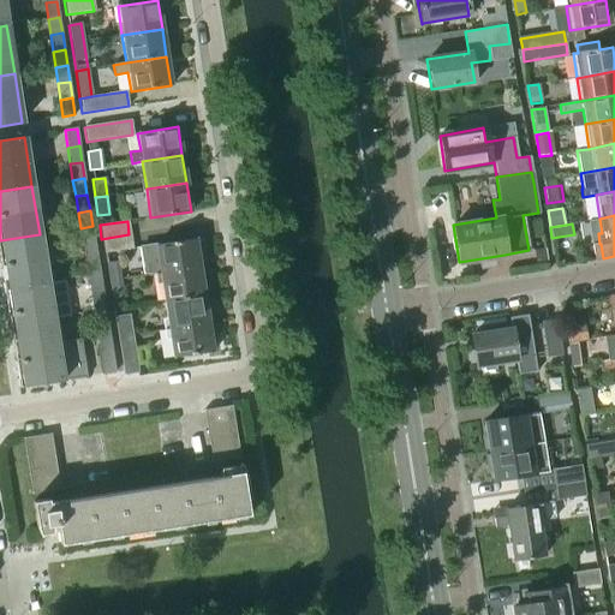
[(81,228),(83,244),(95,243),(93,226),(81,228)]
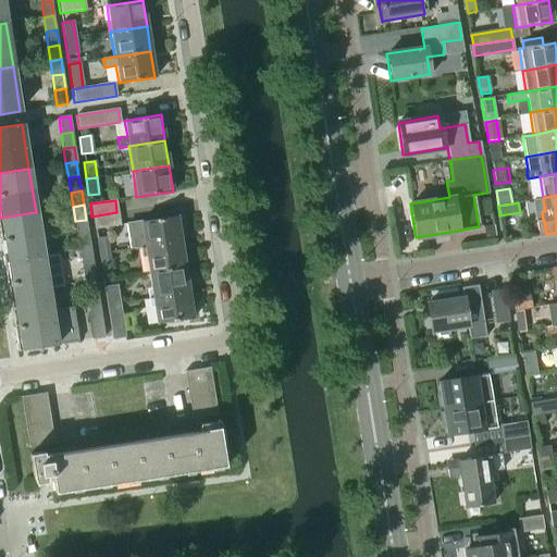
[(0,218),(0,240),(3,262),(42,257),(36,212),(0,218)]
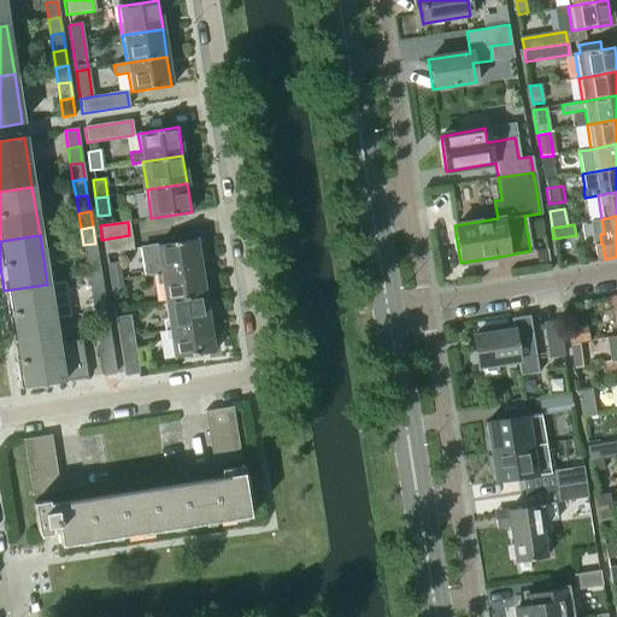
[(129,235),(101,240),(104,254),(131,250),(129,235)]
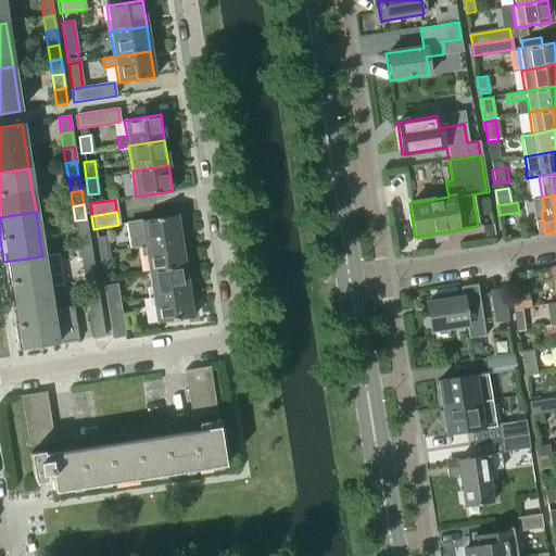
[(133,249),(144,247),(180,241),(176,215),(126,224),(128,239),(129,239),(131,240),(133,249)]
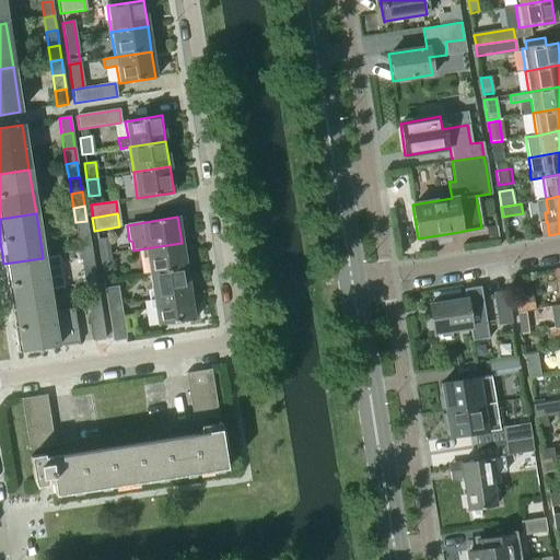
[(76,222),(78,237),(89,235),(86,221),(76,222)]
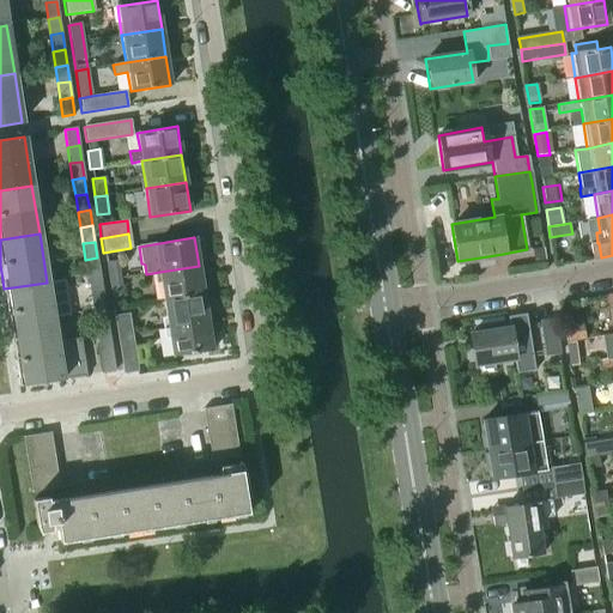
[(85,260),(87,275),(99,274),(97,258),(85,260)]
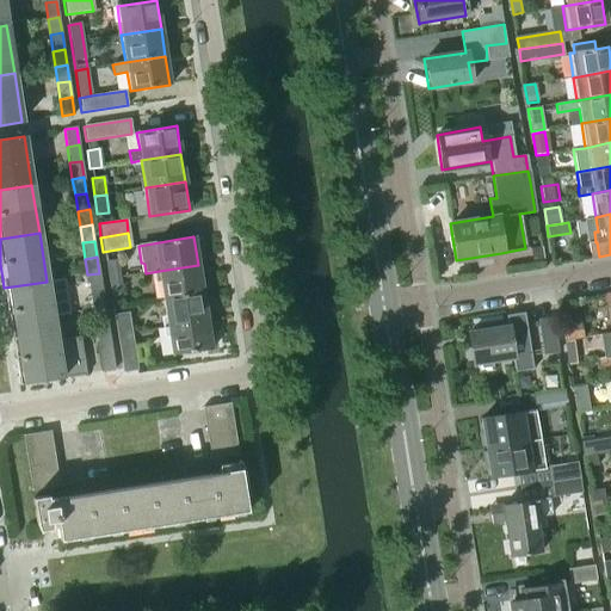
[(105,261),(107,279),(119,277),(117,259),(105,261)]
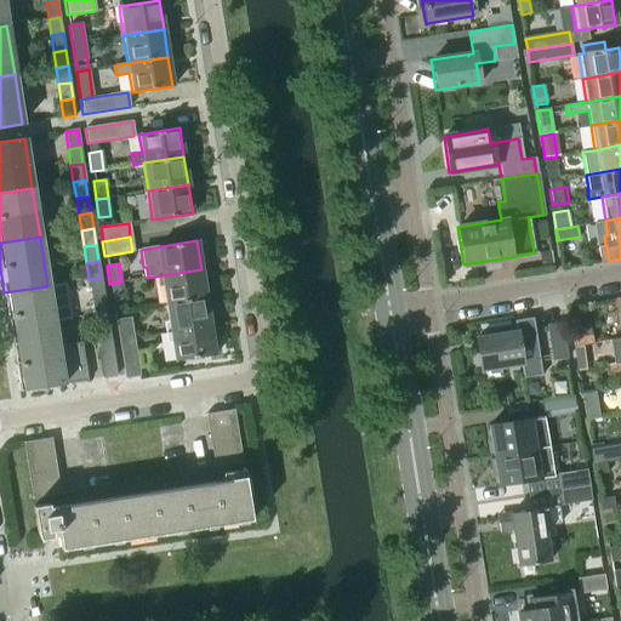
[(161,275),(165,305),(206,297),(201,269),(161,275)]
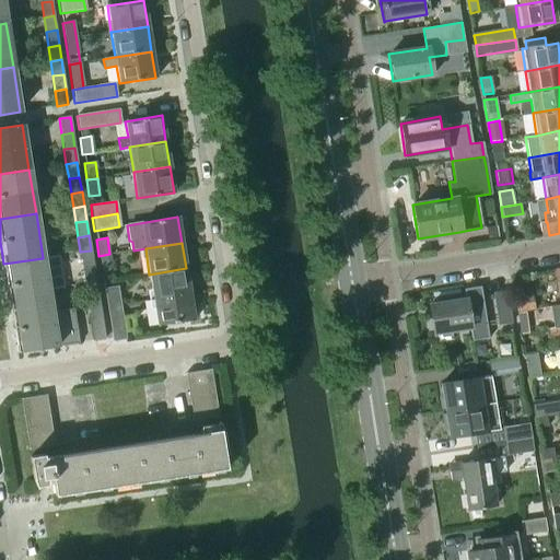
[(80,252),(82,267),(93,265),(91,251),(80,252)]
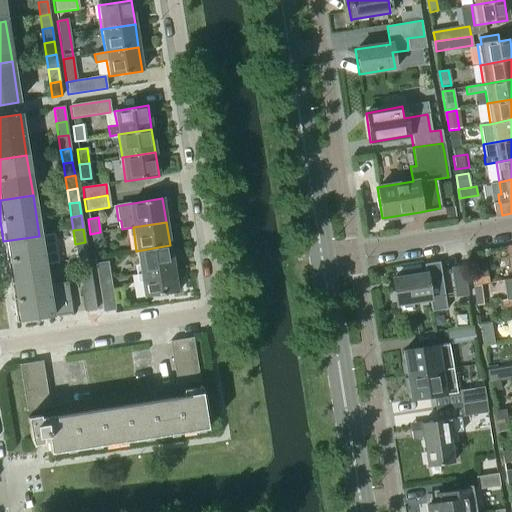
[(100,232),(90,234),(92,249),(102,247),(100,232)]
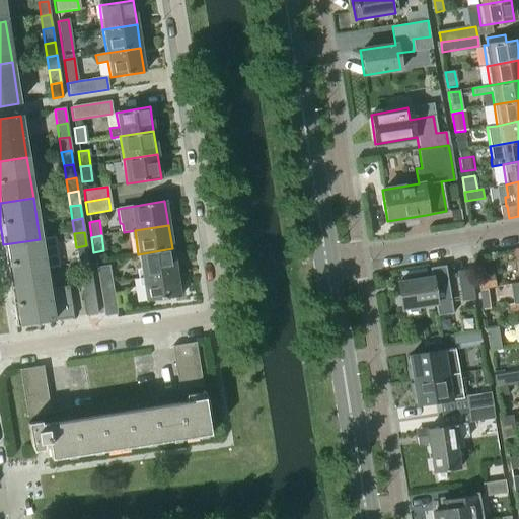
[(3,244),(9,285),(46,280),(40,239),(3,244)]
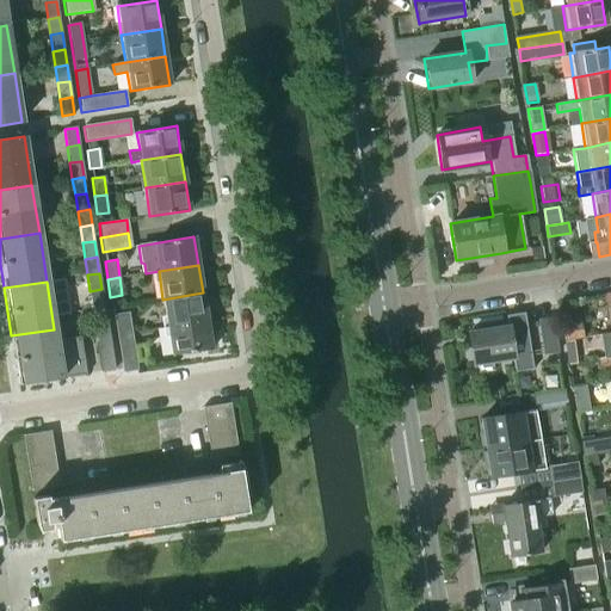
[(90,291),(92,307),(104,304),(102,289),(90,291)]
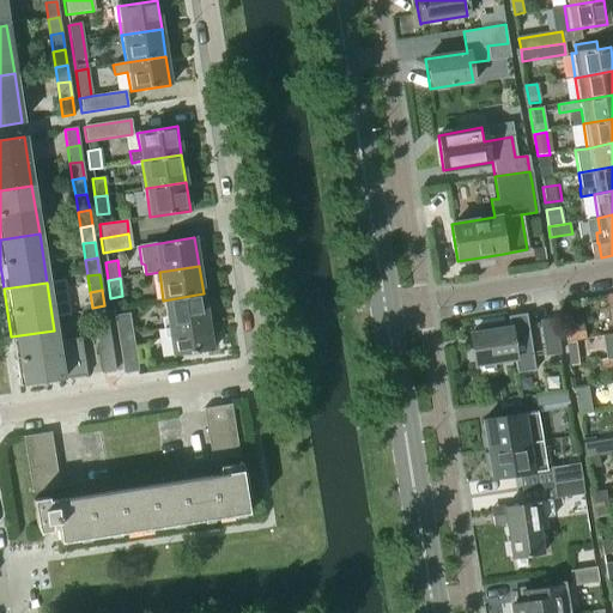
[(163,301),(168,327),(207,321),(204,293),(163,301)]
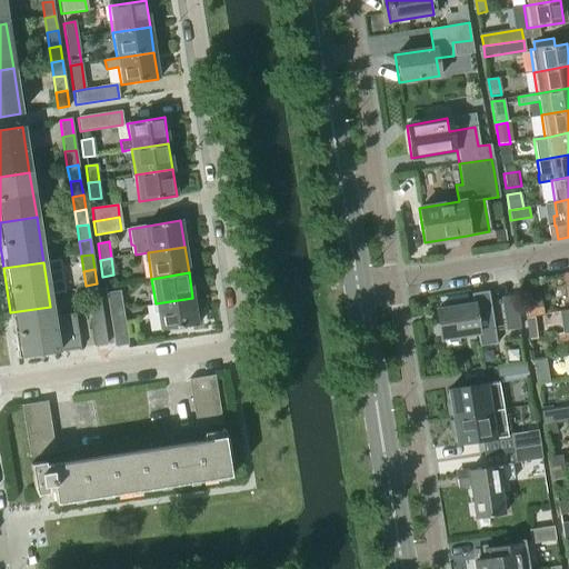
[(86,286),(88,300),(99,299),(97,283),(86,286)]
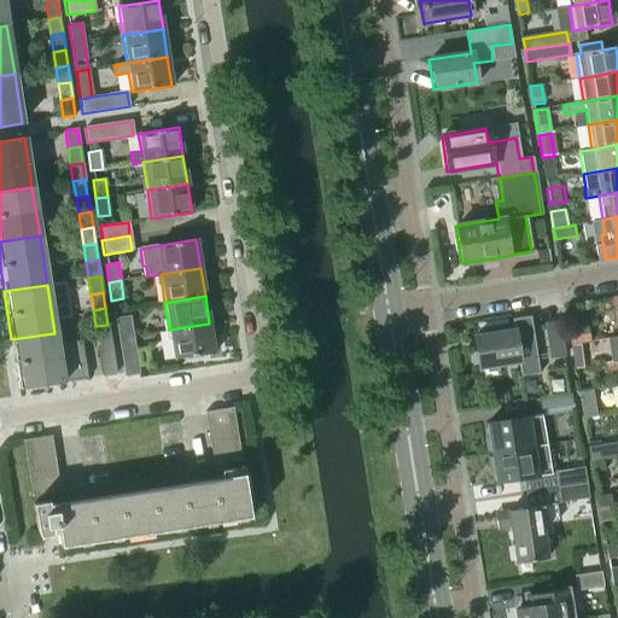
[(115,319),(117,333),(132,331),(129,316),(115,319)]
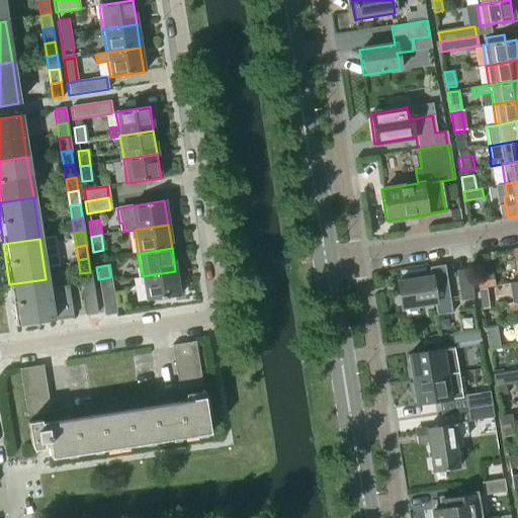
[(429,276),(396,281),(400,309),(433,304),(435,316),(450,313),(443,265),(428,267),(429,276)]
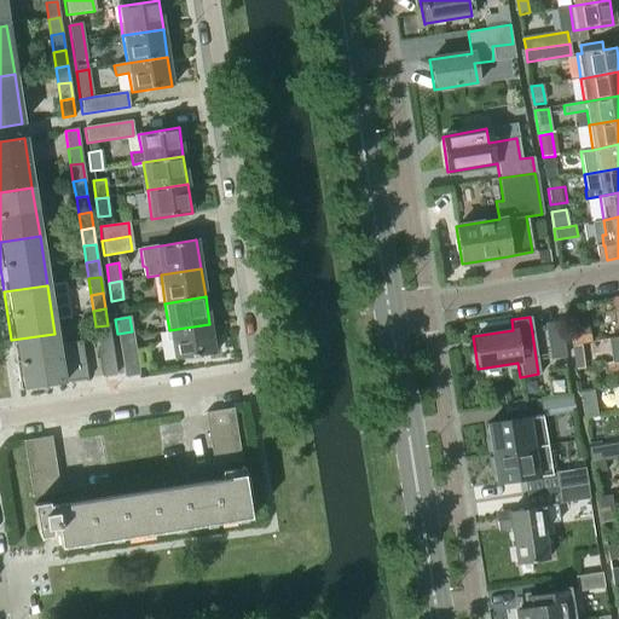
[(544,324),(549,358),(563,357),(559,323),(544,324)]
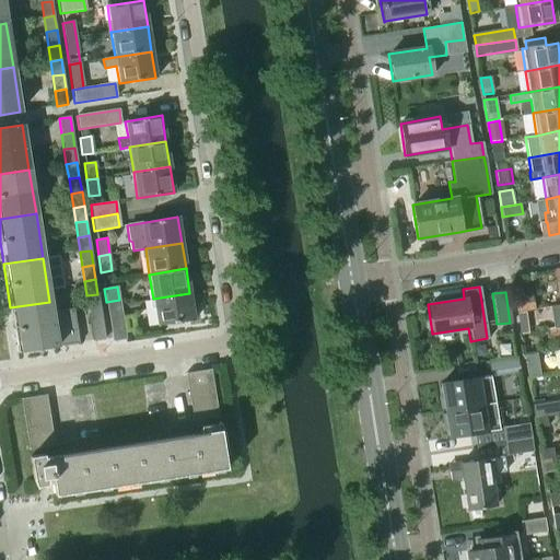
[(189,293),(153,299),(158,325),(194,319),(189,293)]
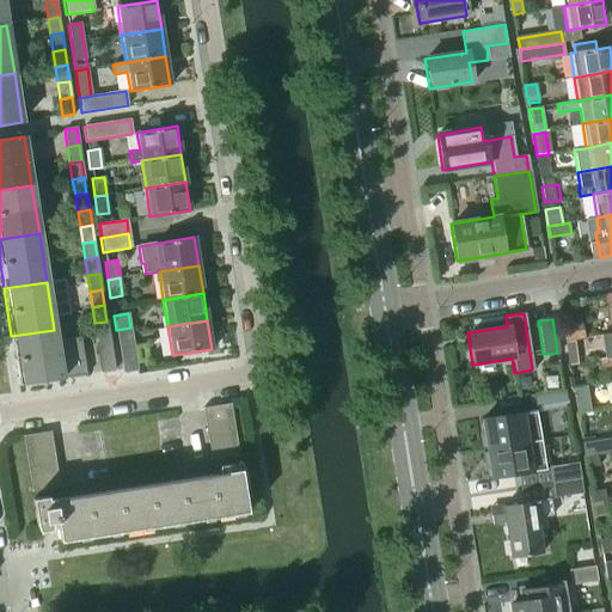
[(95,323),(97,340),(109,337),(106,322),(95,323)]
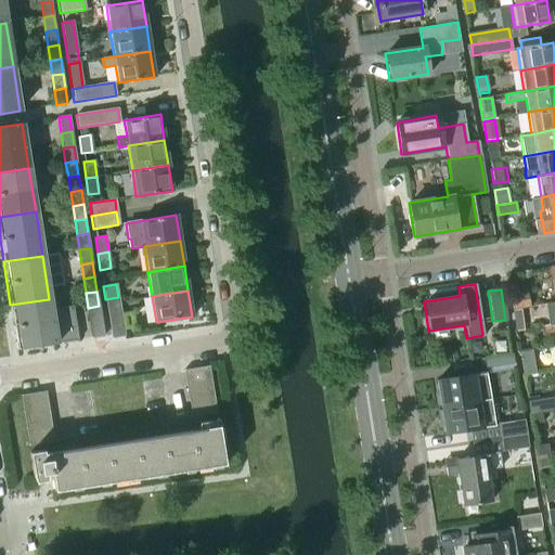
[(512,295),(514,309),(529,307),(527,293),(512,295)]
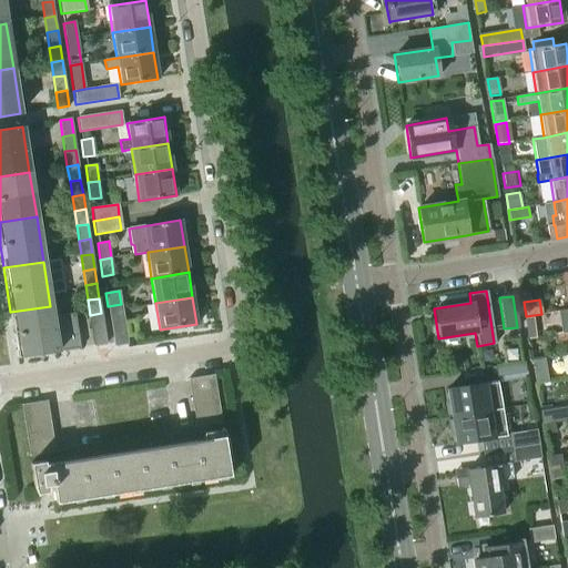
[(121,304),(108,306),(113,345),(128,343),(121,304)]
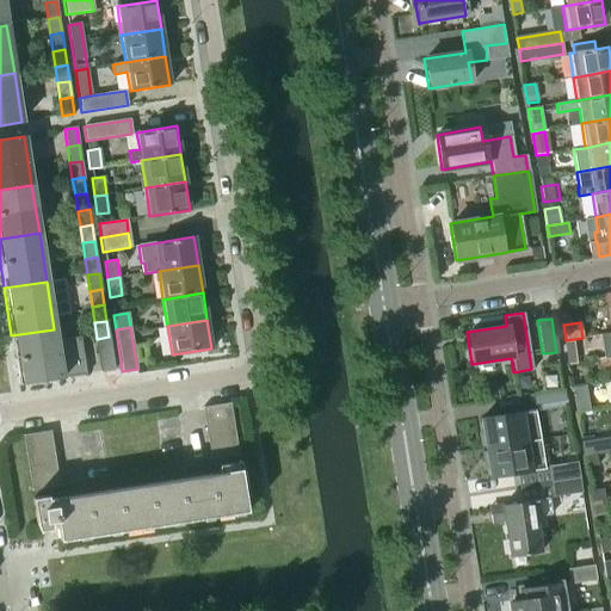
[(54,329),(11,335),(19,384),(86,375),(80,337),(56,340),(54,329)]
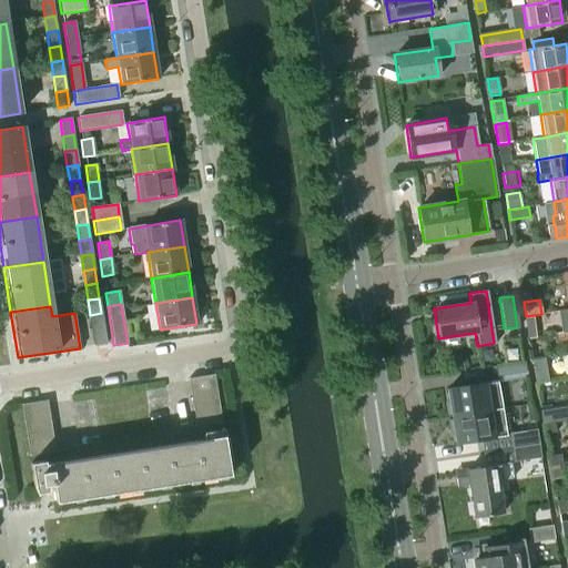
[(103,328),(101,313),(90,315),(92,330),(103,328)]
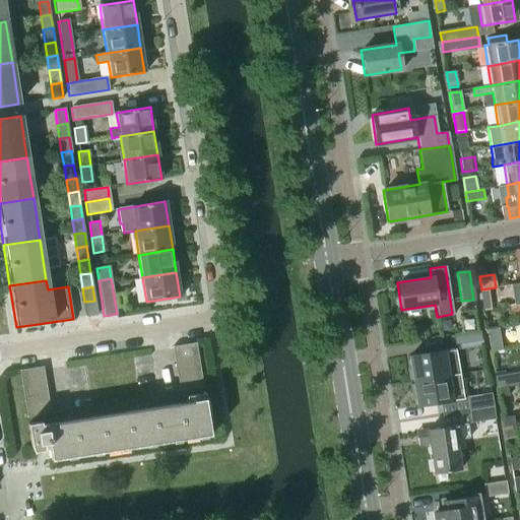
[(519,304),(519,303),(519,295),(519,296),(519,297),(507,299),(509,306),(519,304)]
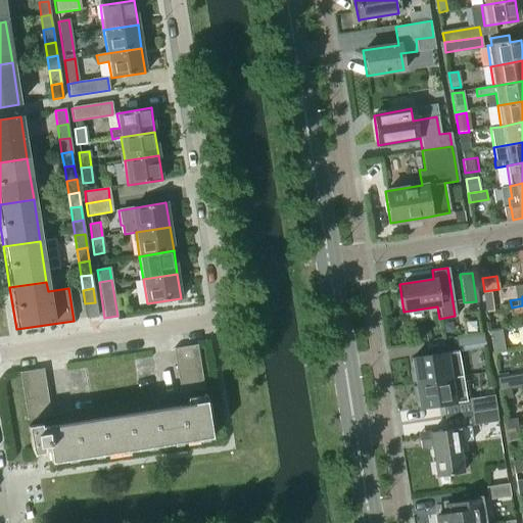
[(85,303),(88,318),(98,317),(95,302),(85,303)]
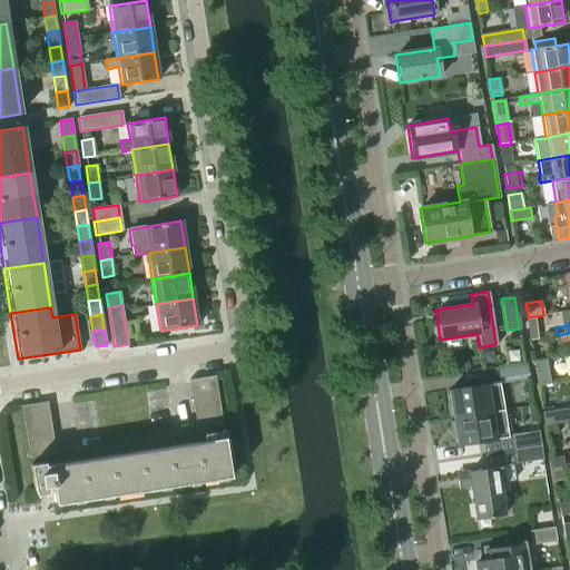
[(558,335),(559,342),(569,340),(569,334),(569,333),(558,335)]
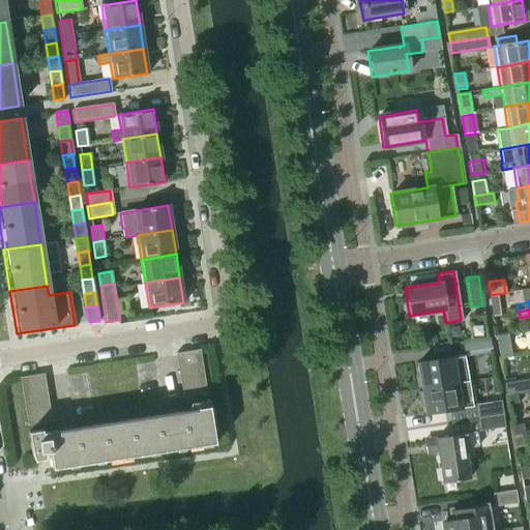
[(500,356),(510,354),(509,347),(499,348),(500,356)]
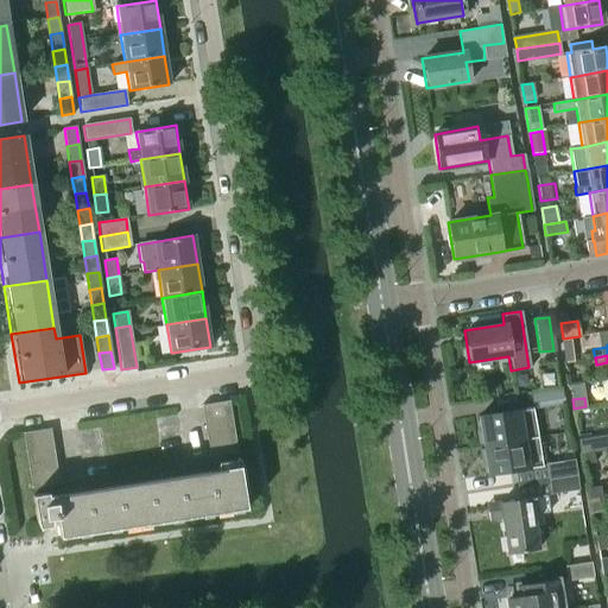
[(201,405),(204,423),(232,418),(229,400),(201,405)]
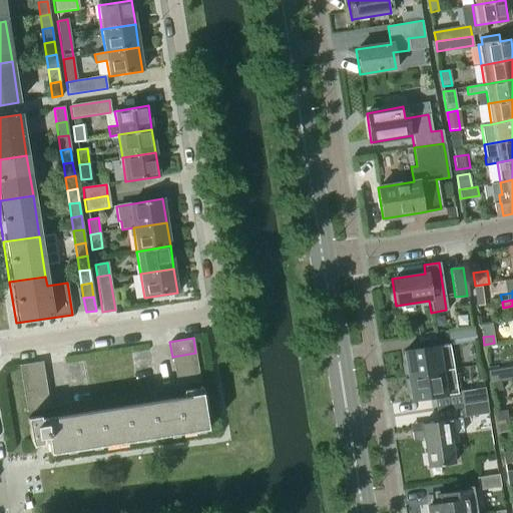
[(403,352),(407,377),(441,372),(439,357),(450,356),(448,345),(437,347),(437,346),(403,352)]
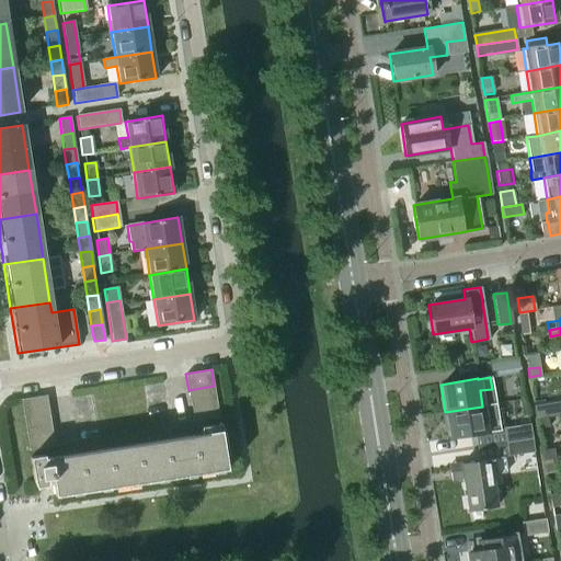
[(189,390),(191,404),(216,401),(214,386),(189,390)]
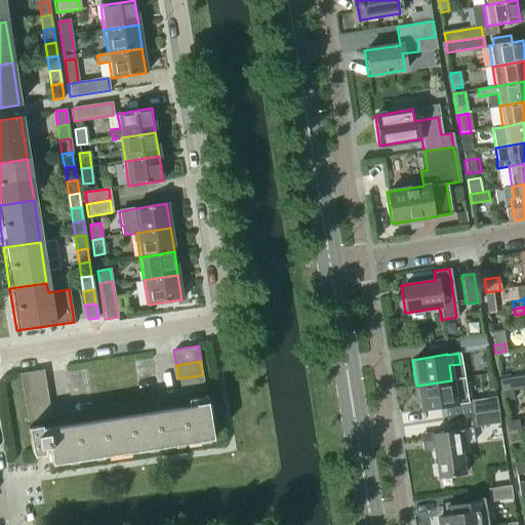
[(18,374),(22,391),(46,387),(43,370),(18,374)]
